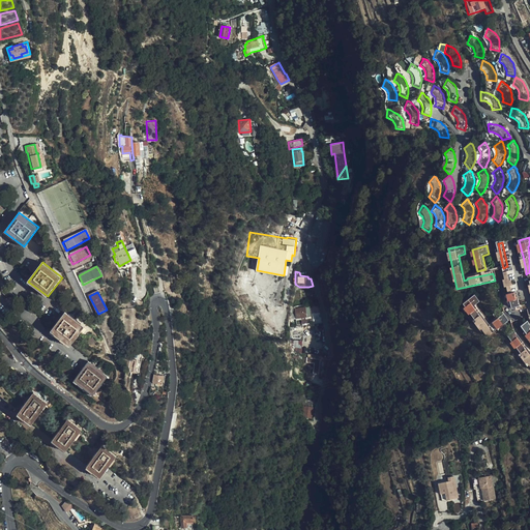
[(521,306),(518,292),(509,293),(513,307),(521,306)]
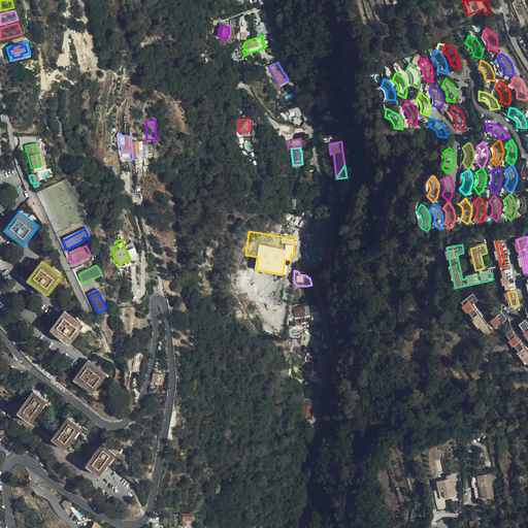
[(501,324),(496,318),(495,317),(490,322),(491,323),(488,325),(472,304),(477,300),(472,294),(461,303),(486,336),(501,324)]
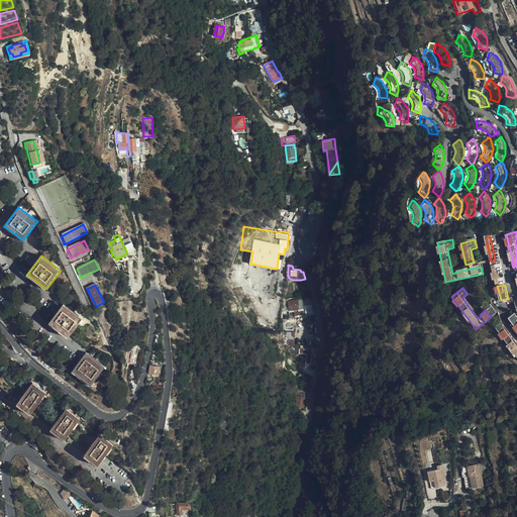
[(299,308),(298,300),(288,301),(289,310),(294,309),(298,309),(299,308)]
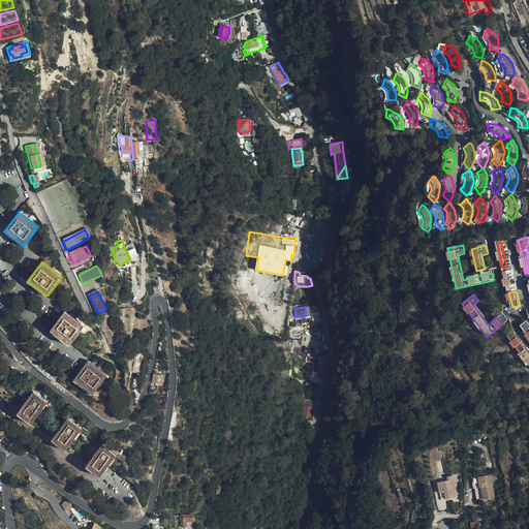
[(503,312),(498,315),(502,322),(507,318),(503,312)]
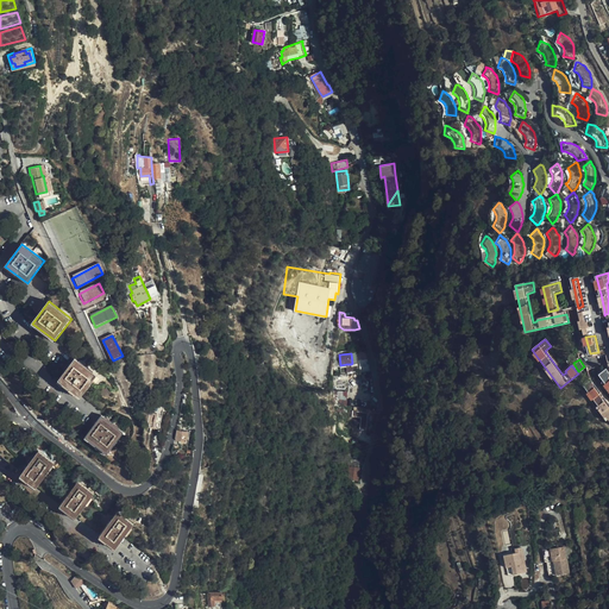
[(81,397),(102,413),(102,414),(108,407),(87,390),(96,377),(74,360),(57,382),(62,385),(63,384),(77,395),(76,396),(80,399),(81,397)]
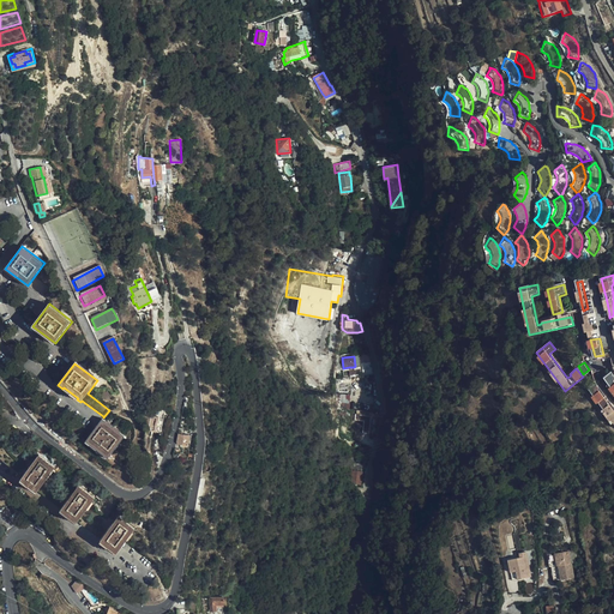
[(613,377),(609,372),(601,378),(613,396),(613,377)]
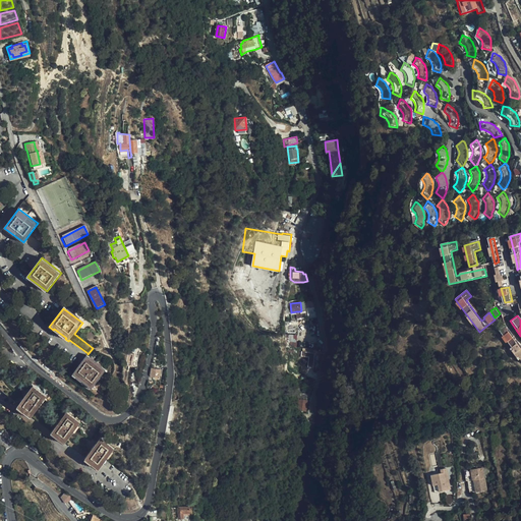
[(520,346),(505,325),(498,330),(520,360),(520,346)]
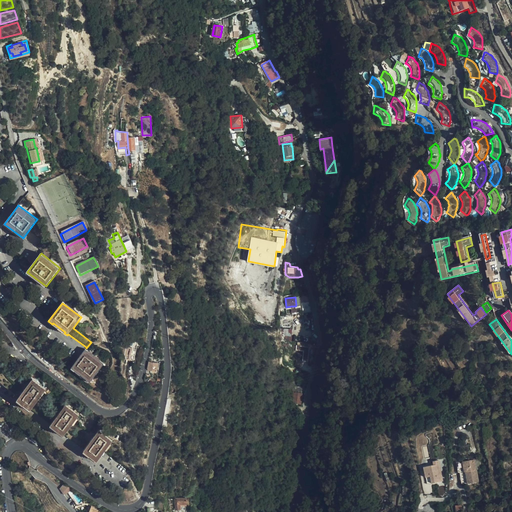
[(288,329),(283,329),(284,341),(291,341),(291,333),(288,333),(288,329)]
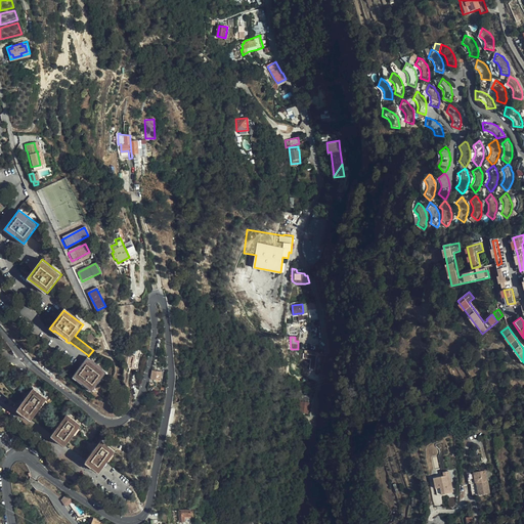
[(135,365),(138,356),(127,353),(127,356),(128,357),(129,358),(131,360),(132,362),(133,364),(135,365)]
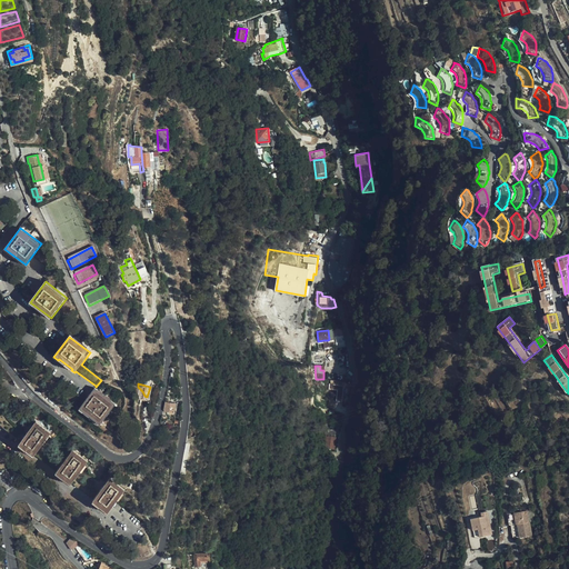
[(342,402),(345,386),(330,383),(330,389),(338,390),(337,401),(342,402)]
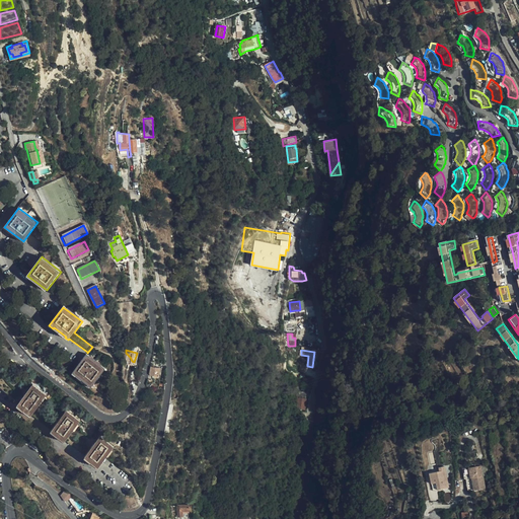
[(140,354),(137,353),(134,362),(132,361),(132,363),(132,365),(137,366),(140,354)]
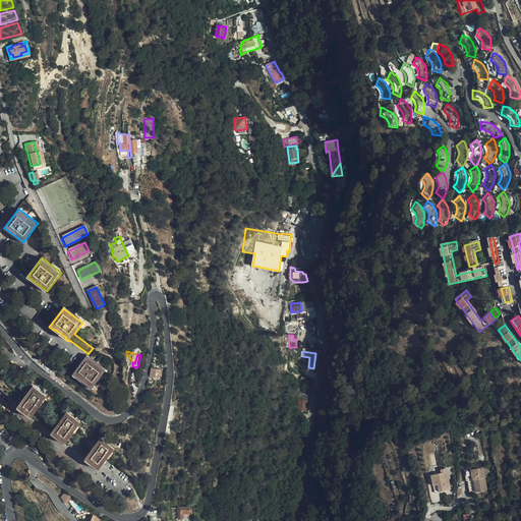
[(87,357),(78,367),(72,375),(92,390),(106,370),(88,357),(87,357)]
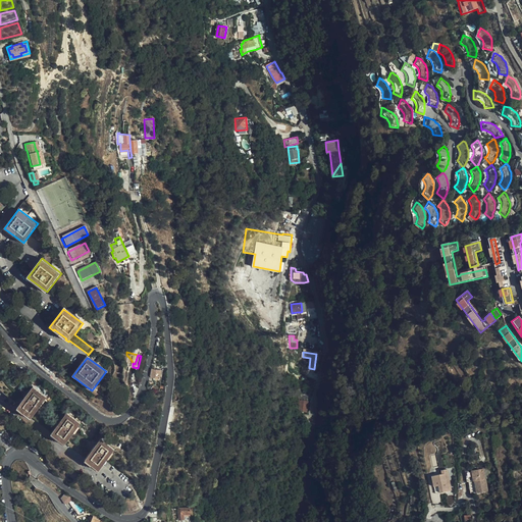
[(149,376),(148,381),(153,381),(153,377),(159,378),(160,370),(151,368),(150,375),(150,376),(149,376)]
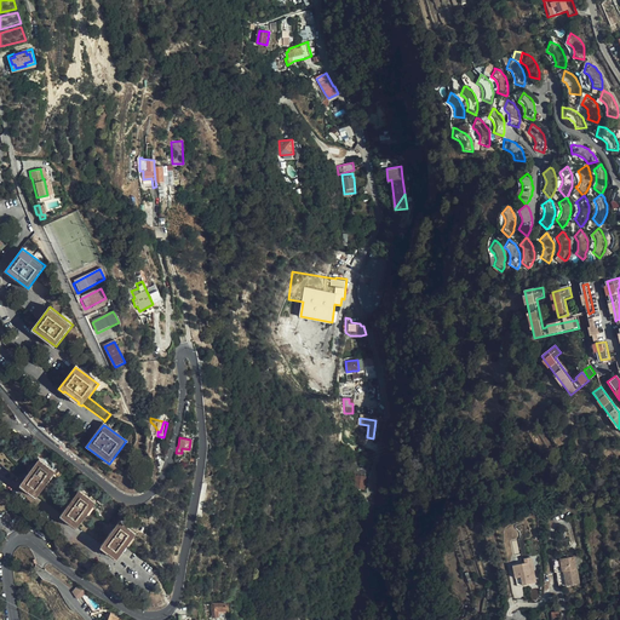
[(0,464),(18,478),(17,482),(119,558),(138,534),(121,522),(108,539),(84,521),(97,504),(80,492),(67,507),(44,489),(56,472),(40,460),(28,475),(0,452),(0,464)]
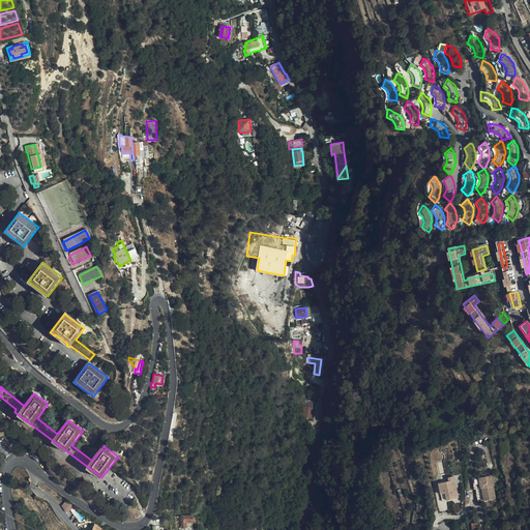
[(300,418),(304,418),(312,418),(313,401),(301,402),(300,418)]
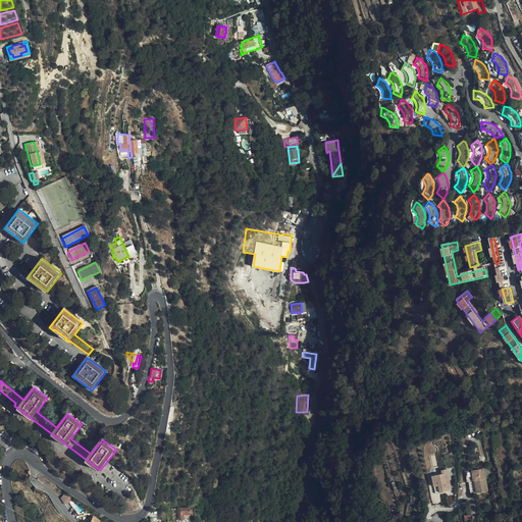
[(483,467),(472,469),(474,480),(475,479),(476,484),(478,491),(489,489),(487,477),(485,477),(483,470),(483,467)]
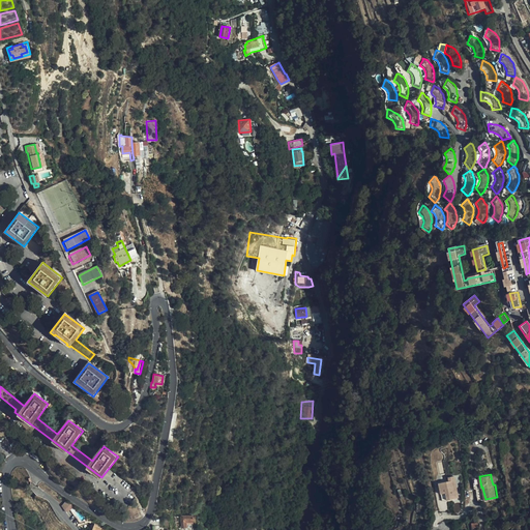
[(449,477),(449,480),(453,479),(457,493),(459,492),(454,476),(449,477)]
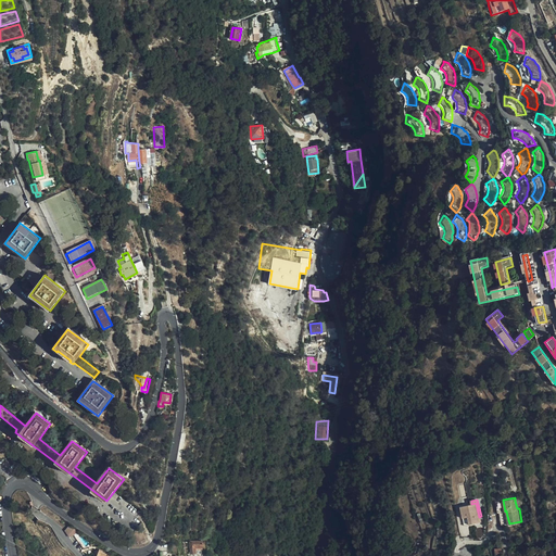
[(505,512),(503,500),(496,502),(498,513),(500,512),(502,525),(509,523),(507,516),(506,510),(505,512)]
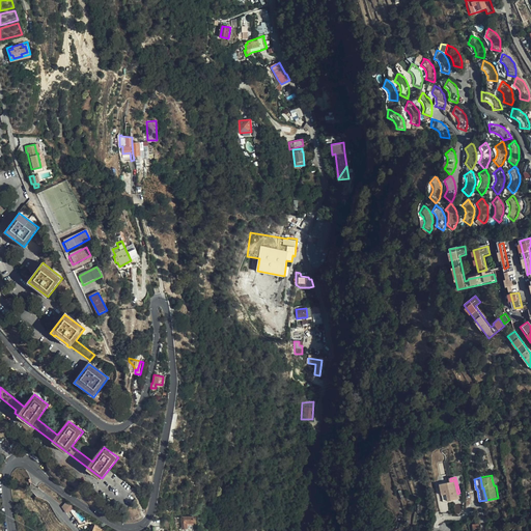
[(454,480),(450,481),(441,483),(443,495),(447,494),(449,500),(460,498),(459,493),(457,494),(454,480)]
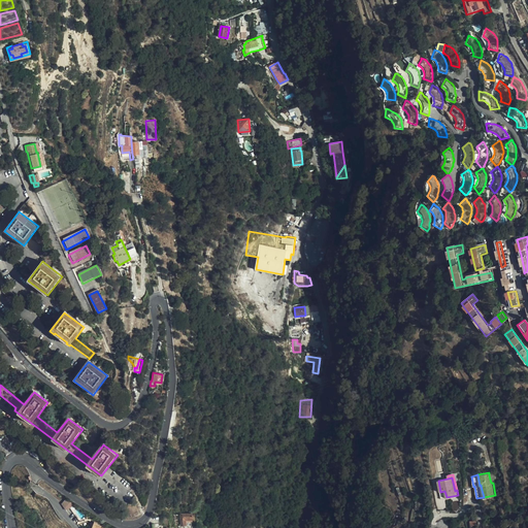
[(68,499),(62,502),(66,509),(72,506),(68,499)]
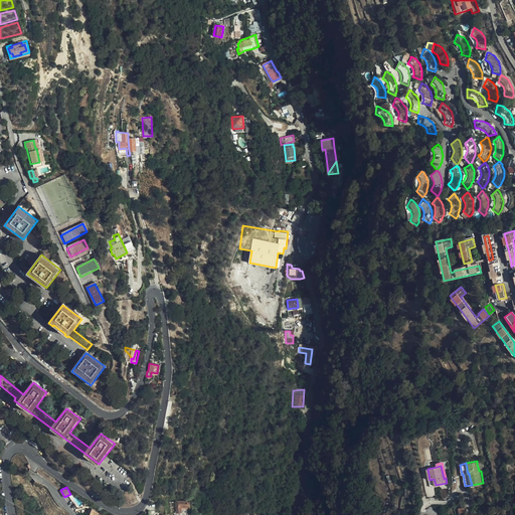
[(187,507),(186,501),(175,501),(176,512),(181,512),(181,511),(181,509),(181,507),(186,507),(187,507)]
